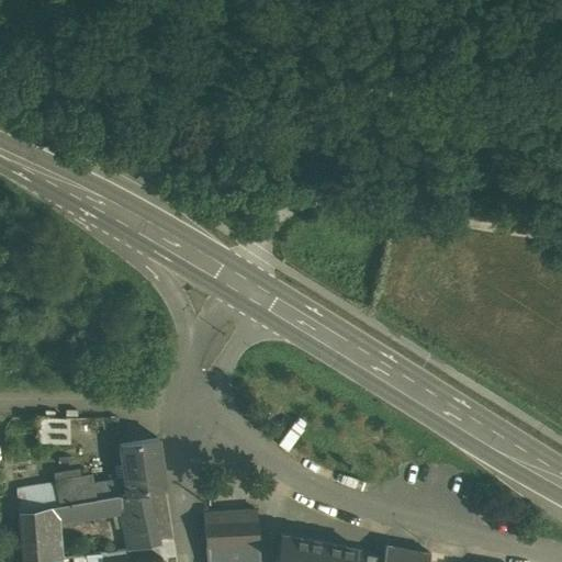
[(67,418),(37,418),(38,440),(68,439),(67,418)]
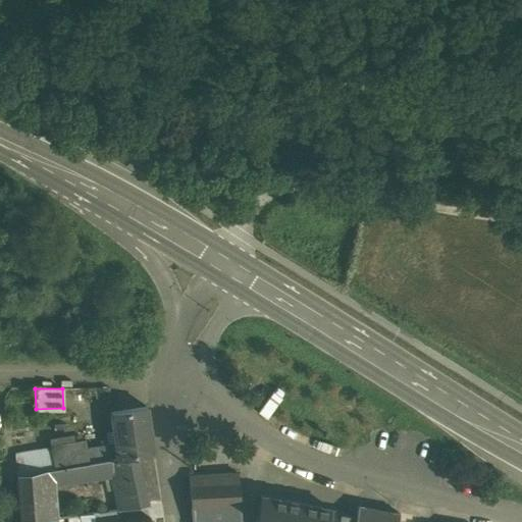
[(146,408),(112,413),(112,415),(111,416),(114,433),(115,433),(116,447),(118,459),(152,454),(146,408)]
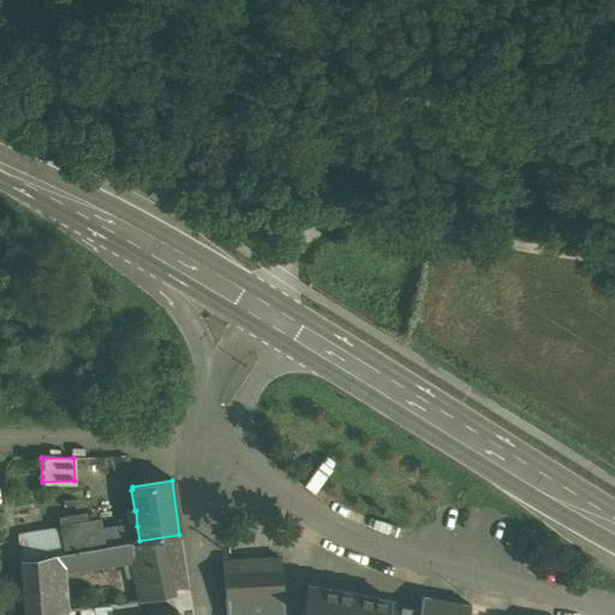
[(88,521),(19,533),(19,560),(51,555),(61,554),(91,548),(89,530),(88,521)]
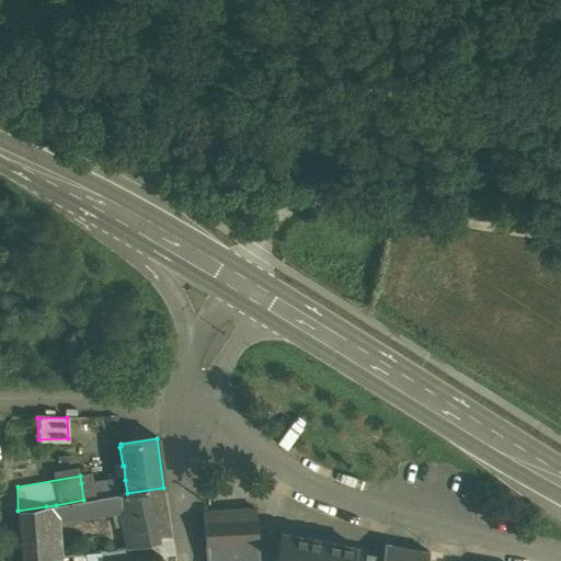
[(121,478),(92,482),(95,499),(119,494),(127,493),(125,480),(121,480),(121,478)]
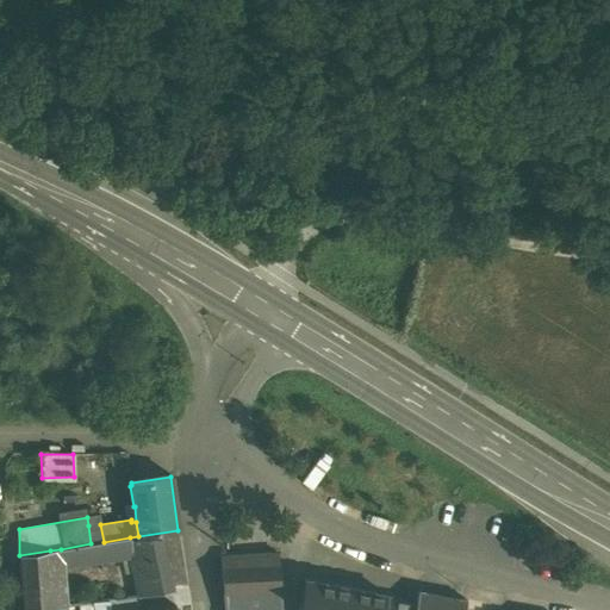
[(100,524),(88,526),(91,543),(104,542),(100,524)]
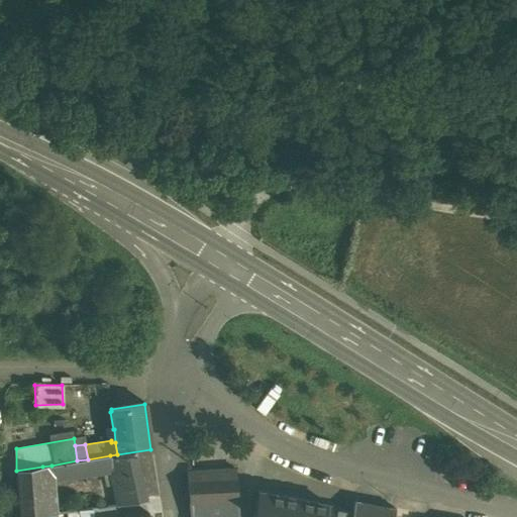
[(135,453),(110,459),(113,471),(120,505),(145,501),(135,453)]
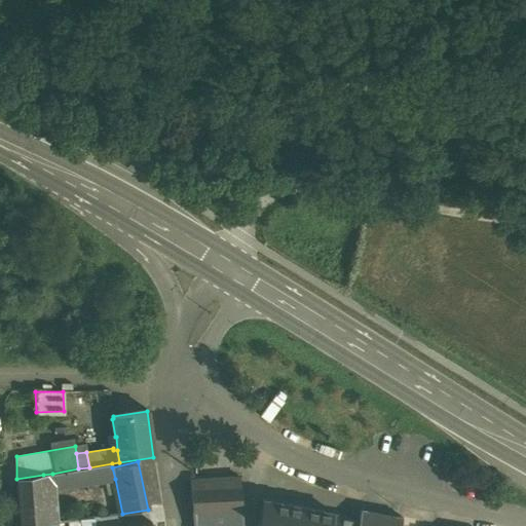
[(78,468),(52,474),(53,488),(115,479),(112,467),(112,463),(89,467),(78,468)]
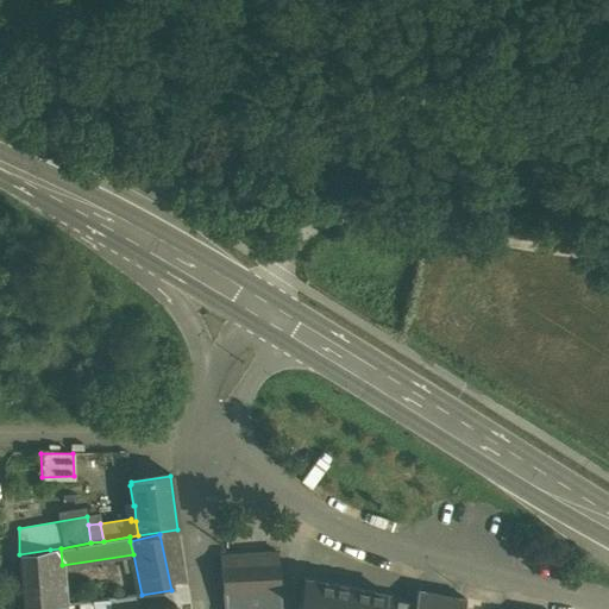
[(61,548),(50,550),(51,567),(62,565),(61,548)]
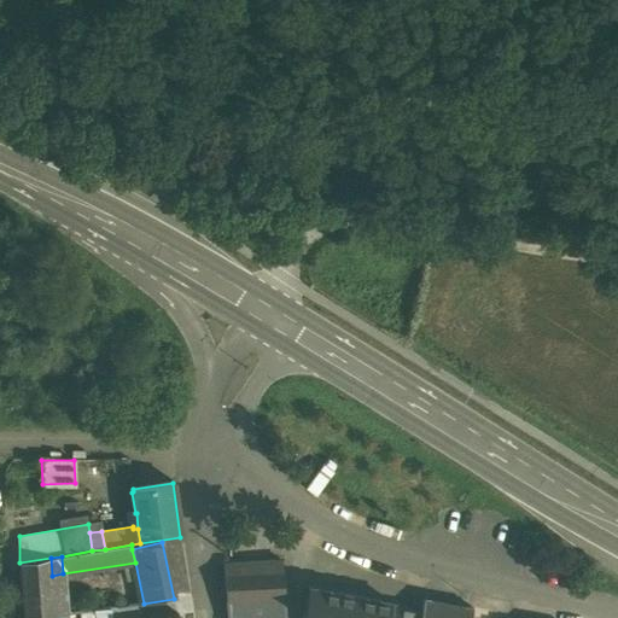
[(51,558),(19,563),(23,617),(42,617),(57,616),(52,576),(51,558)]
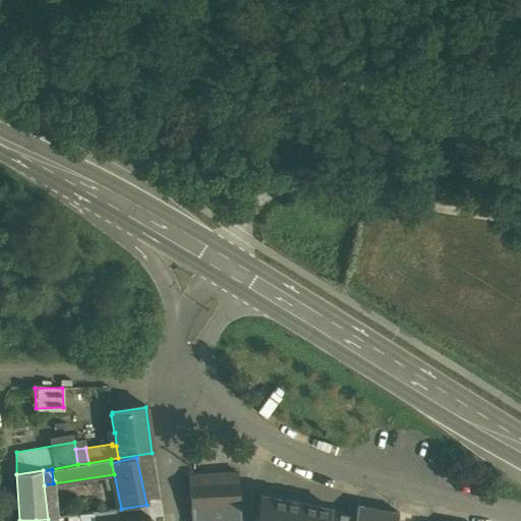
[(241,520),(236,472),(188,476),(191,508),(190,508),(191,520),(241,520)]
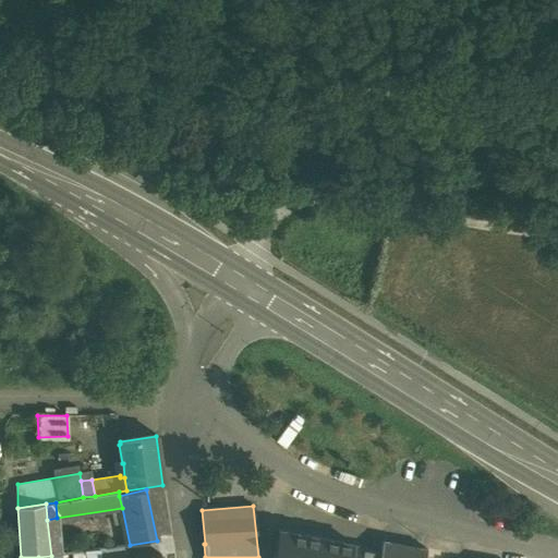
[(354,557),(356,546),(278,532),(274,557),(276,557),(354,557)]
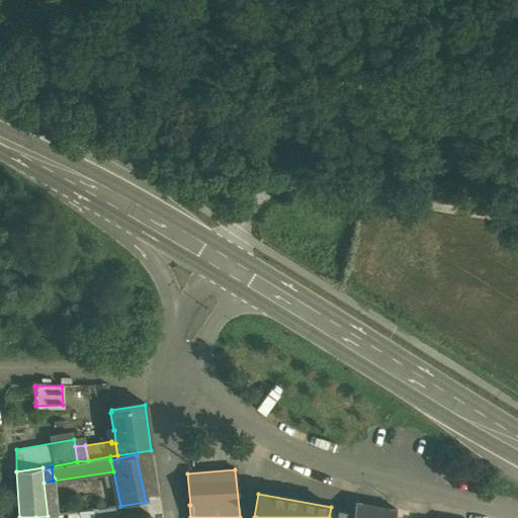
[(394,517),(396,510),(355,502),(353,511),(354,512),(352,517),(394,517)]
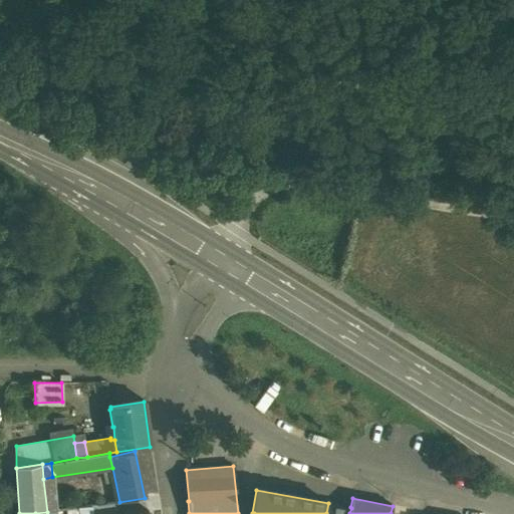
[(116,502),(96,506),(96,505),(90,506),(90,513),(114,513),(118,513),(116,502)]
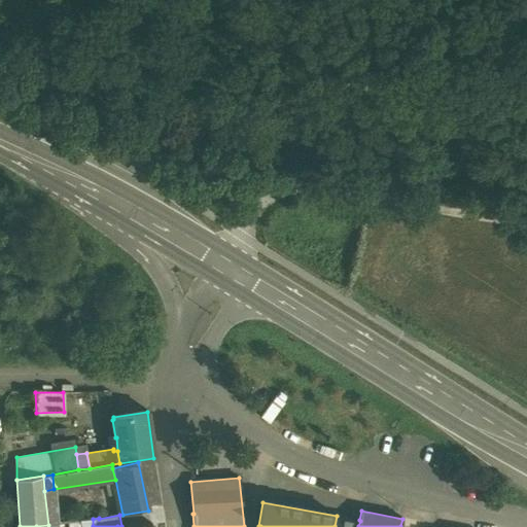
[(359,520),(337,516),(335,526),(358,526),(360,521),(359,520)]
